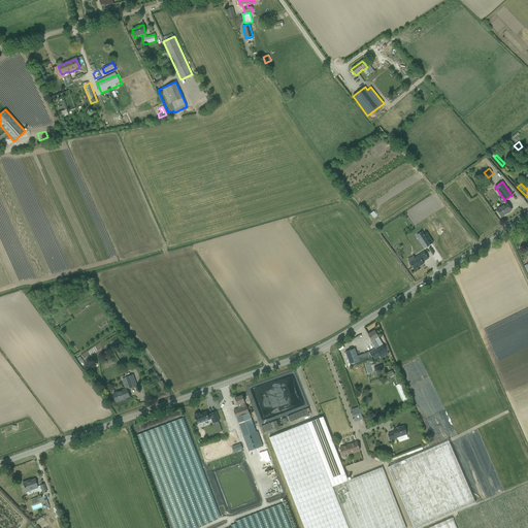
[(496,209),(498,212),(501,217),(507,213),(507,212),(509,210),(510,211),(512,210),(508,206),(506,203),(496,209)]
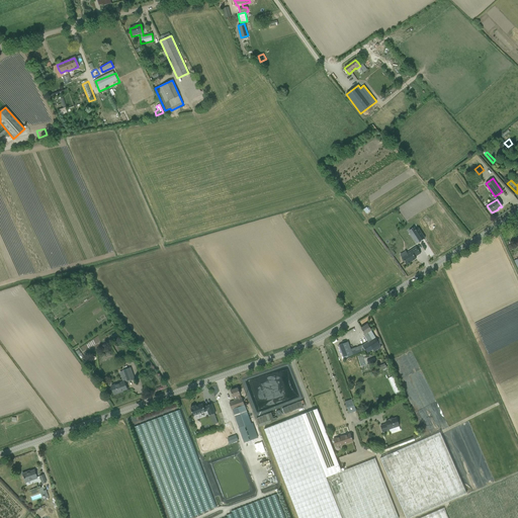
[(412,228),(410,230),(411,233),(412,232),(416,238),(413,240),(415,244),(418,242),(423,239),(417,229),(414,231),(412,228)]
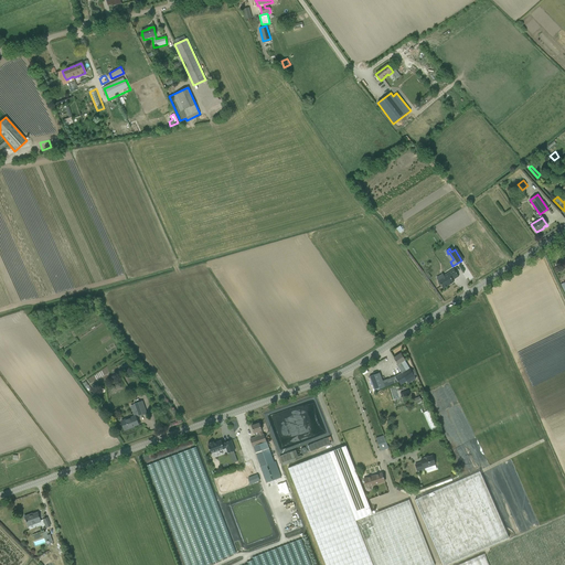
[(445,277),(438,281),(443,289),(454,281),(452,280),(458,276),(454,269),(444,276),(445,277)]
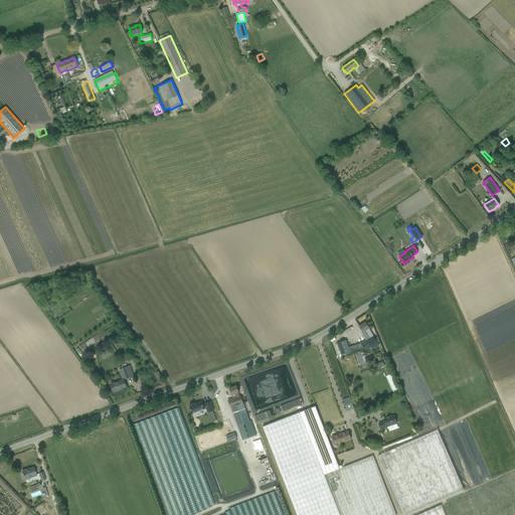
[(360,343),(349,347),(351,353),(363,348),(365,351),(378,343),(376,341),(369,329),(368,326),(365,322),(359,326),(362,330),(363,332),(362,333),(366,340),(361,344),(360,343)]
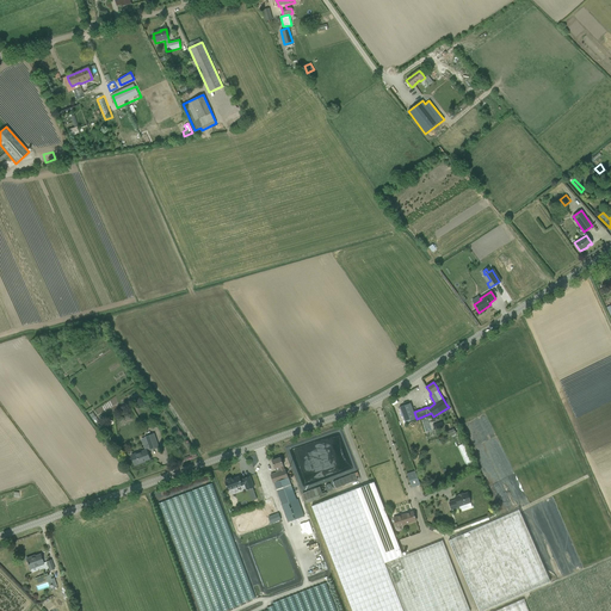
[(139,393),(131,397),(134,402),(142,397),(139,393)]
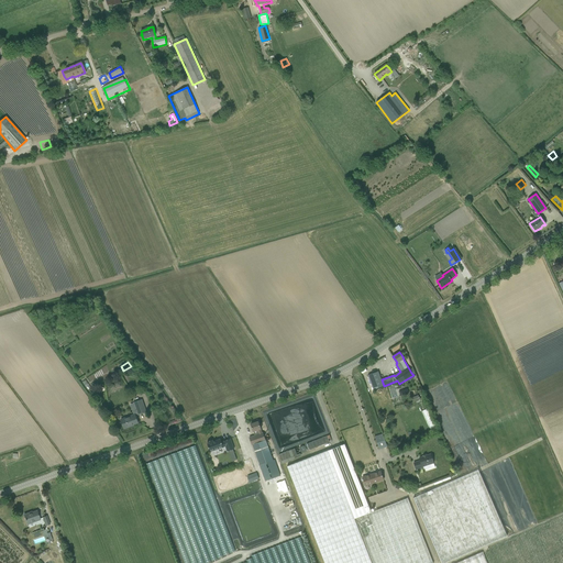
[(378,372),(367,375),(373,390),(384,386),(382,379),(378,372)]
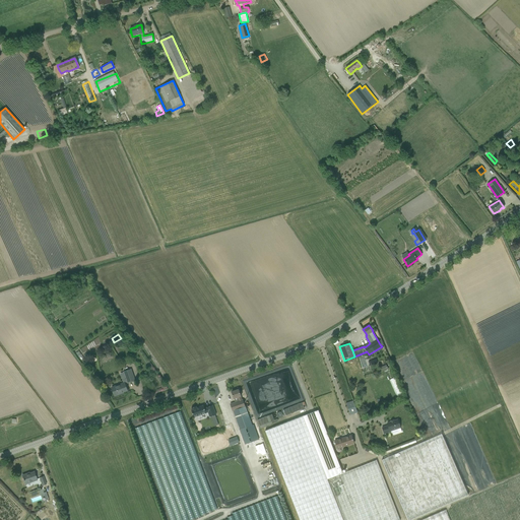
[(123,372),(126,379),(127,383),(135,381),(133,376),(131,369),(123,372)]
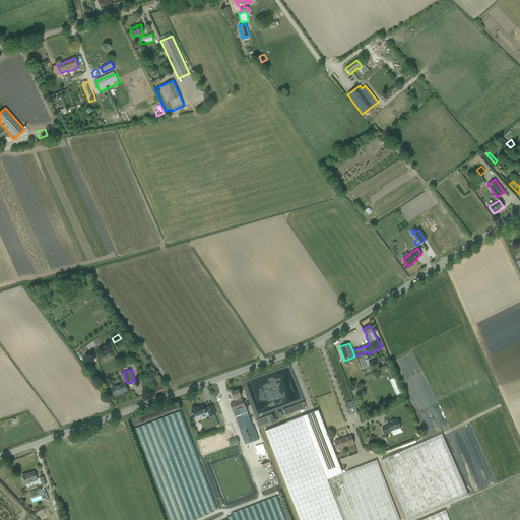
[(112,388),(113,391),(115,396),(119,394),(127,391),(126,386),(125,383),(112,388)]
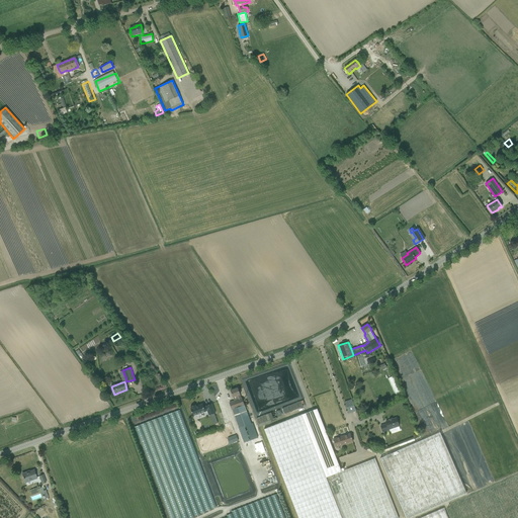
[(238,387),(231,391),(234,401),(229,403),(232,410),(233,410),(239,428),(251,424),(244,405),(242,399),(241,399),(240,395),(238,387)]
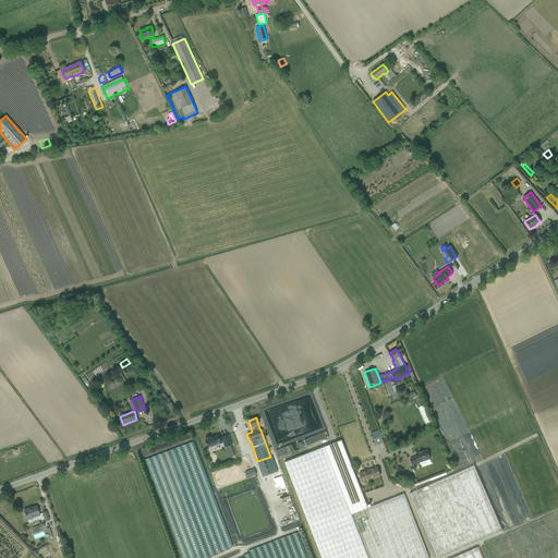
[(379,429),(371,433),(376,446),(384,443),(379,429)]
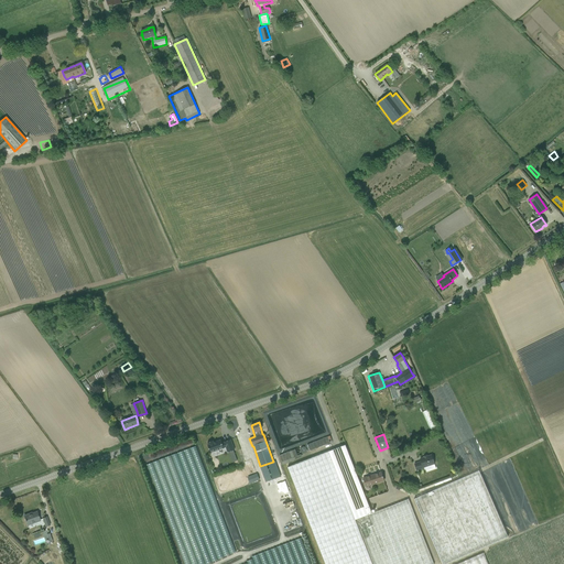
[(325,437),(307,445),(310,451),(327,444),(325,437)]
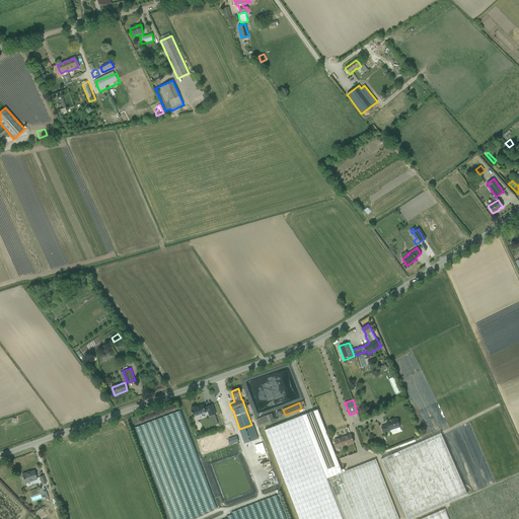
[(192,409),(191,409),(194,417),(208,412),(209,416),(216,414),(212,404),(206,406),(206,408),(204,408),(203,404),(197,406),(196,405),(191,408),(192,409)]
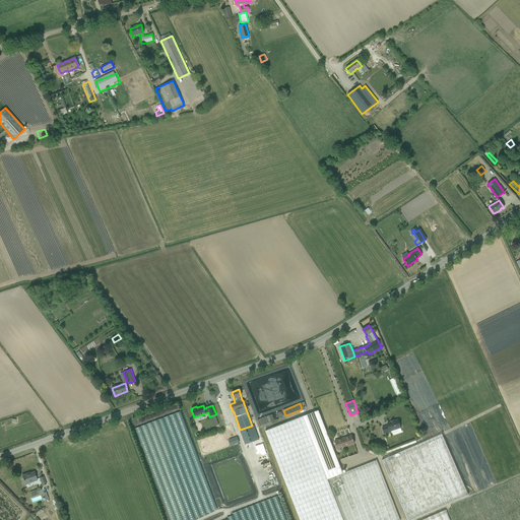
[(399,519),(376,460),(342,473),(318,410),(264,432),(299,519),(399,519)]
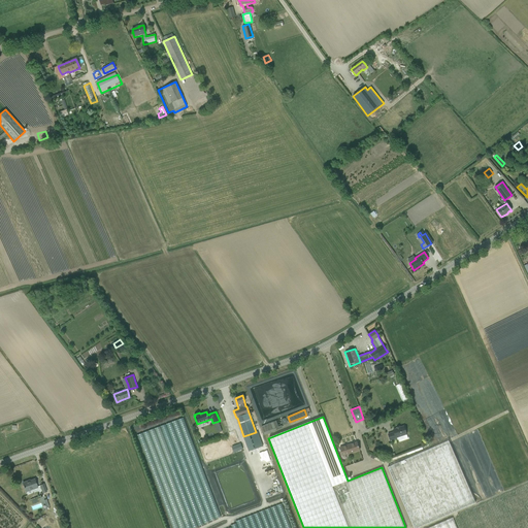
[(141,433),(170,527),(203,527),(230,520),(219,520),(224,519),(219,504),(224,502),(225,507),(225,510),(232,510),(226,513),(226,515),(233,515),(233,514),(237,513),(262,505),(262,501),(260,496),(221,496),(222,499),(222,501),(219,501),(218,498),(218,496),(212,496),(188,419),(141,433)]
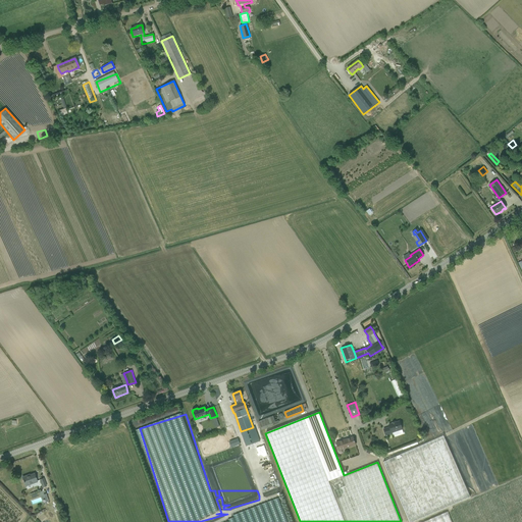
[(262,430),(273,426),(272,423),(275,422),(273,416),(258,421),(262,430)]
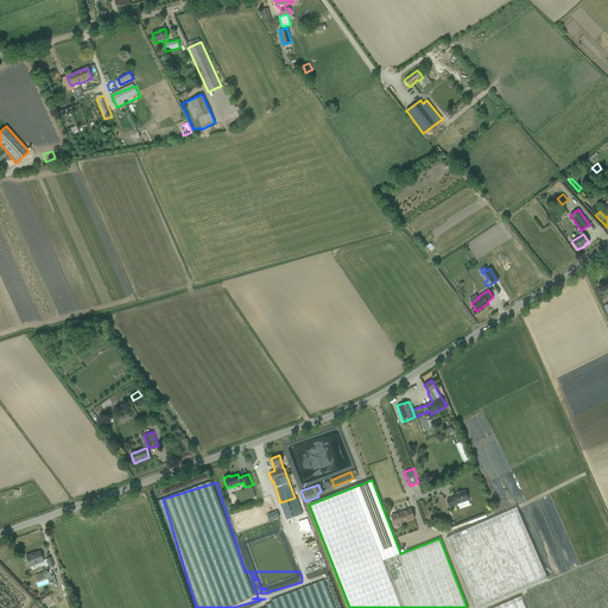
[(447,500),(449,506),(449,508),(457,505),(456,504),(468,500),(466,491),(461,492),(460,492),(456,493),(457,493),(453,495),(454,498),(447,500)]
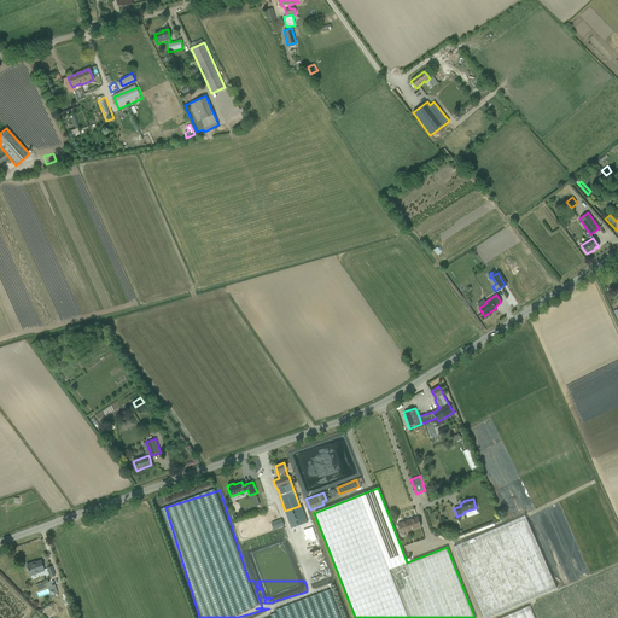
[(505,524),(454,547),(484,617),(487,617),(557,588),(526,518),(525,516),(505,524)]
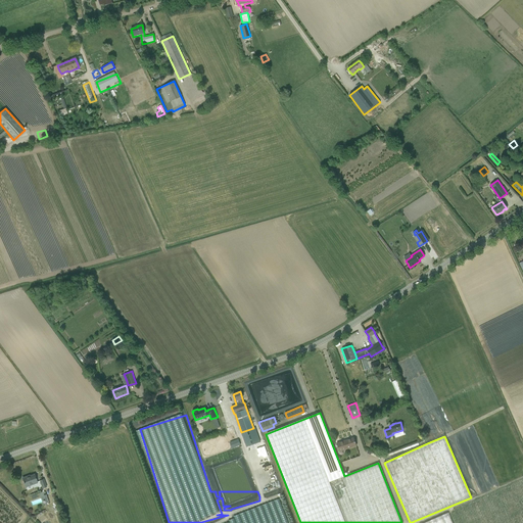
[(357,445),(354,442),(353,438),(337,443),(338,448),(339,452),(357,445)]
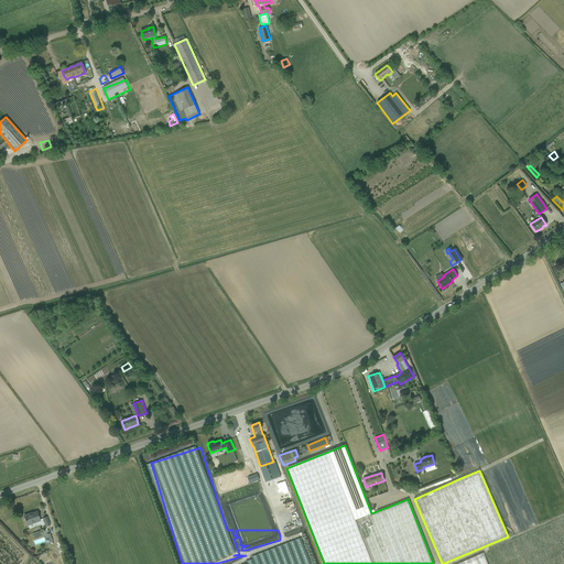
[(257,474),(248,478),(250,484),(259,480),(257,474)]
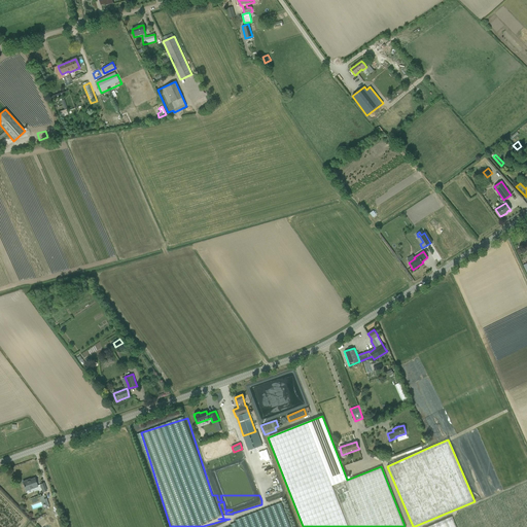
[(37,487),(36,484),(35,479),(27,482),(26,481),(23,482),(24,487),(26,491),(37,487)]
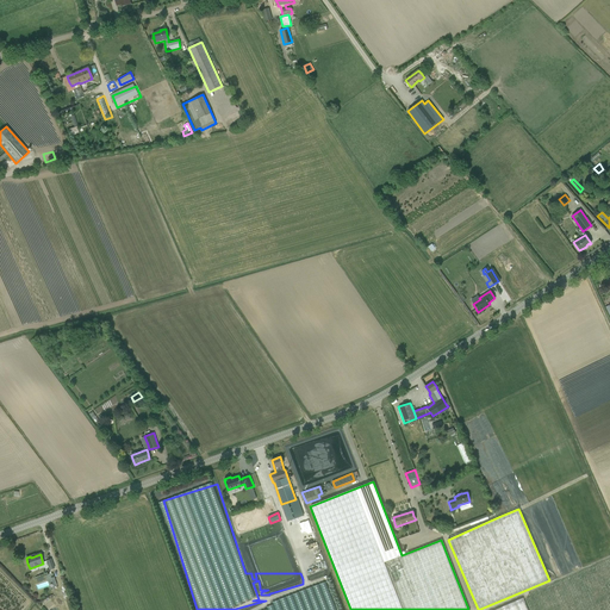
[(269,609),(340,609),(331,583),(274,602),(275,605),(268,608),(269,609)]
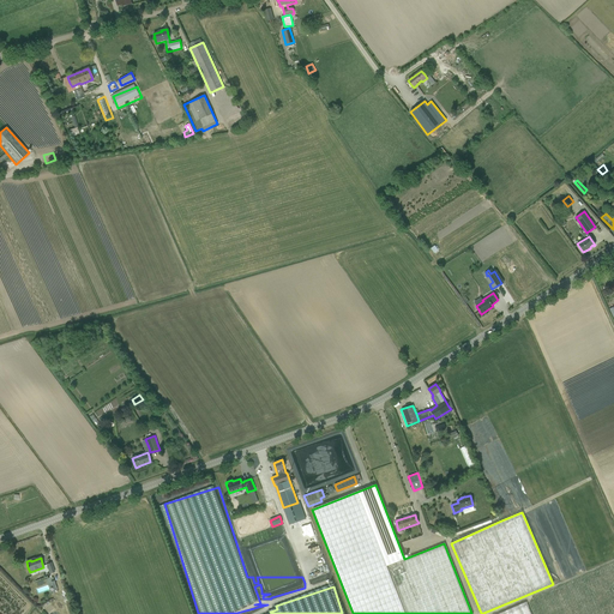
[(52,601),(55,613),(70,613),(64,596),(52,601)]
